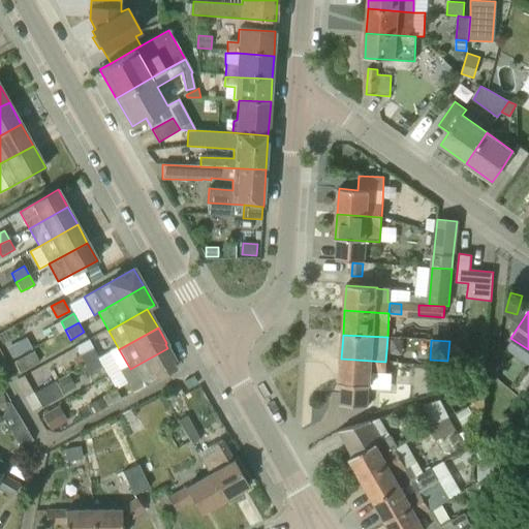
[(80,354),(85,364),(98,358),(94,347),(80,354)]
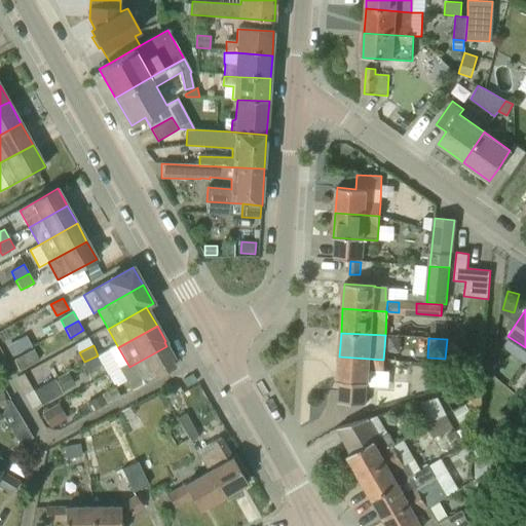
[(132,390),(175,367),(171,359),(173,358),(166,346),(129,367),(121,372),(132,390)]
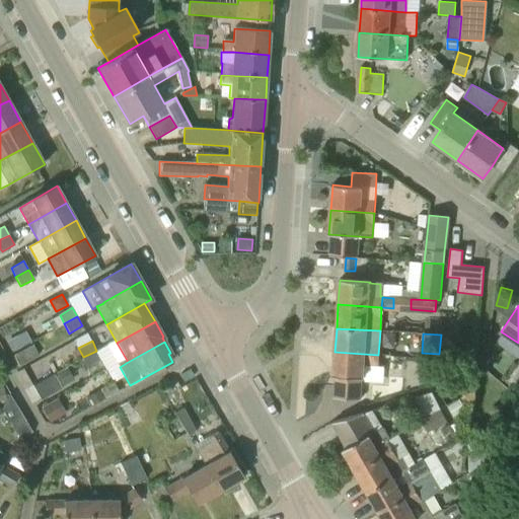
[(39,355),(33,346),(13,356),(18,366),(39,355)]
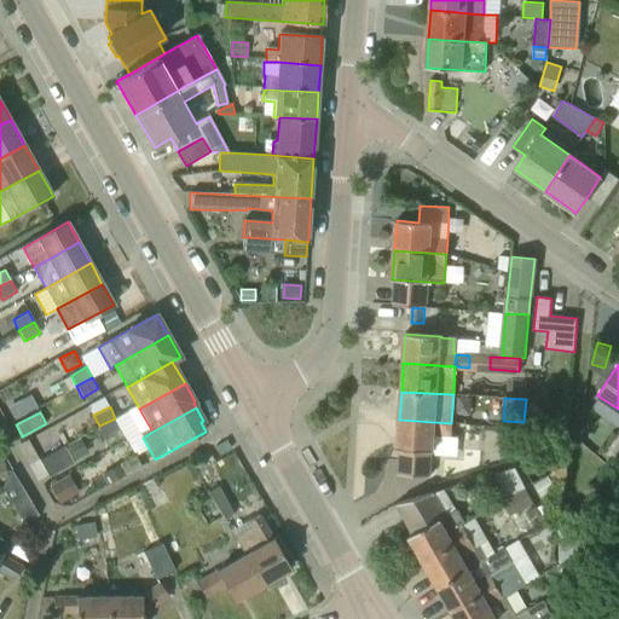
[(115,418),(99,426),(105,438),(121,429),(115,418)]
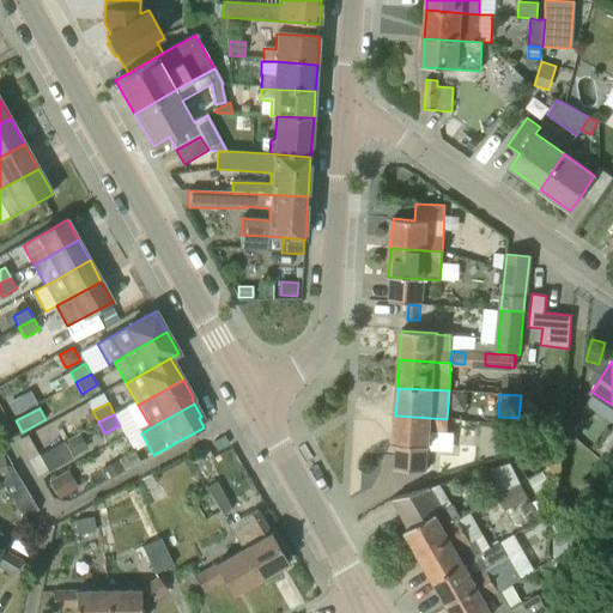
[(447,419),(395,416),(393,444),(398,445),(396,469),(425,471),(426,447),(429,447),(430,431),(445,432),(447,419)]
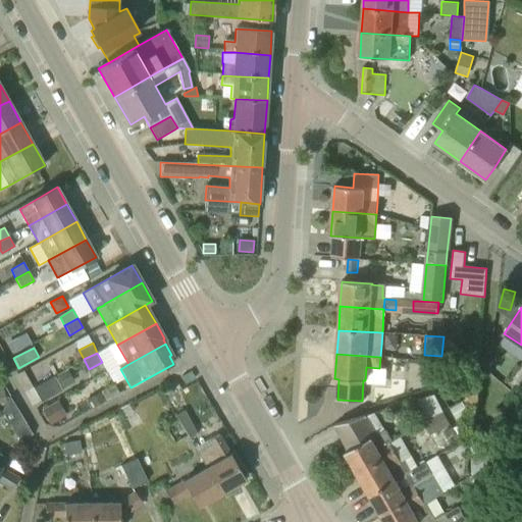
[(521,363),(508,383),(520,392),(521,388),(521,363)]
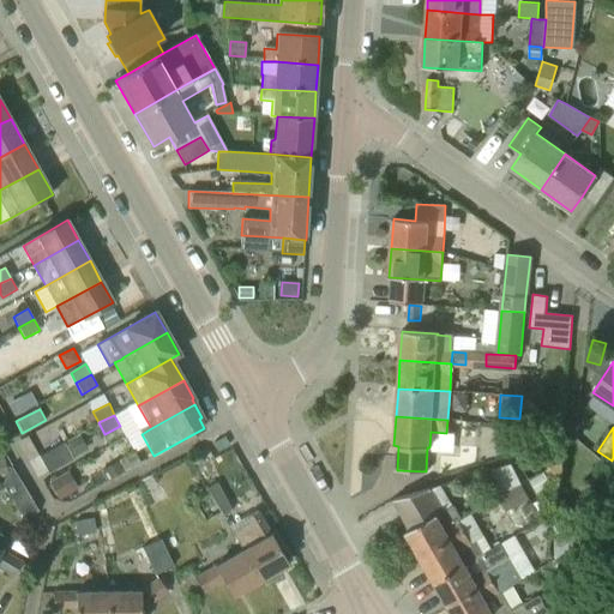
[(74,437),(64,443),(72,458),(84,451),(74,437)]
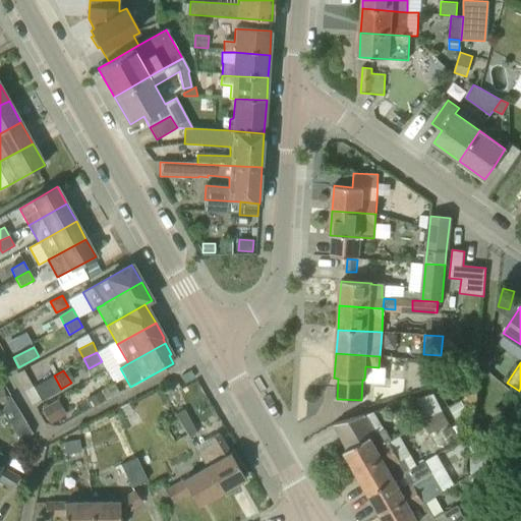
[(61,389),(54,375),(34,388),(41,401),(62,390),(61,389)]
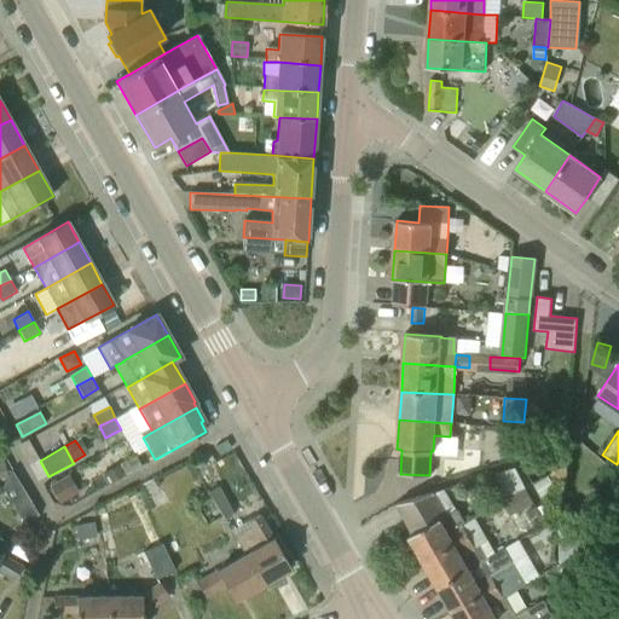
[(136,456),(120,464),(126,475),(142,467),(136,456)]
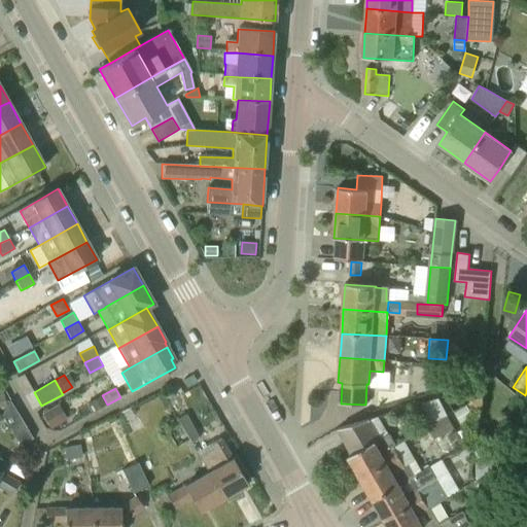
[(428,426),(447,415),(438,398),(418,406),(428,426)]
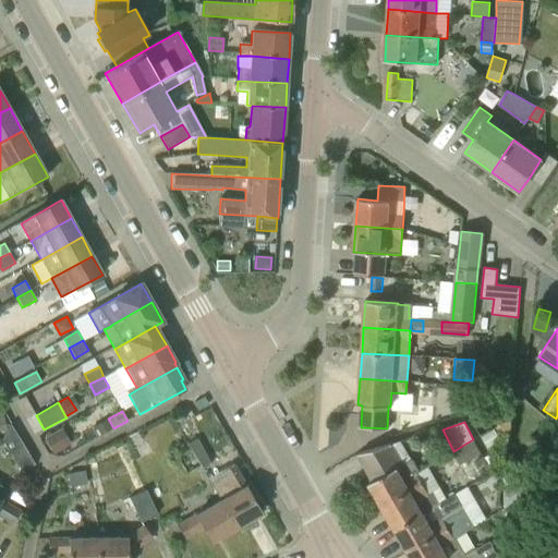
[(22,472),(35,464),(11,425),(2,440),(22,472)]
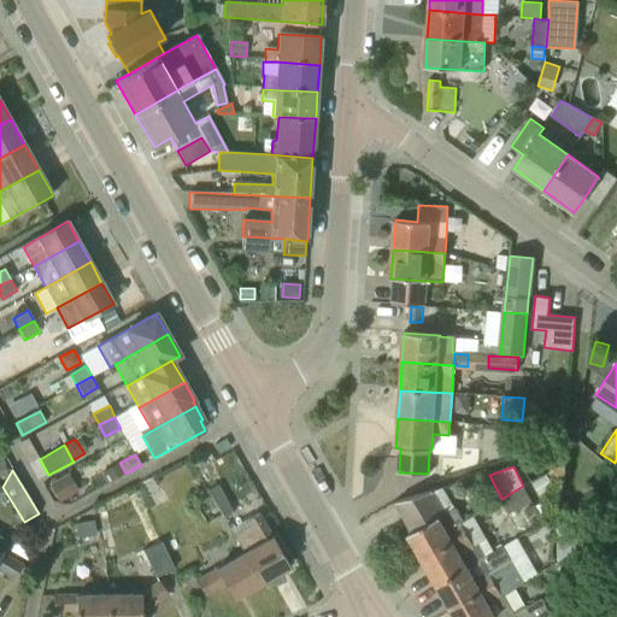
[(78,492),(69,474),(50,485),(59,503),(78,492)]
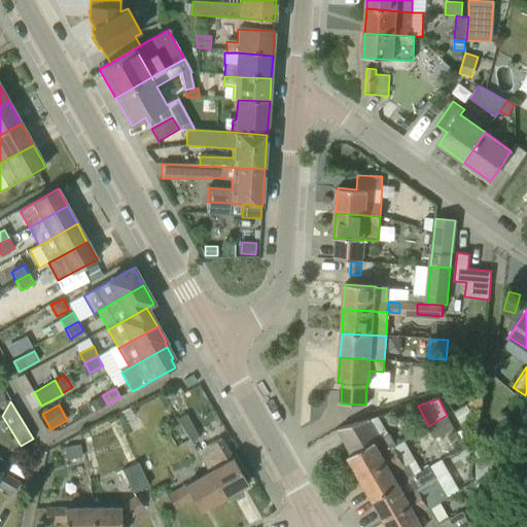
[(473,418),(467,406),(455,413),(461,424),(473,418)]
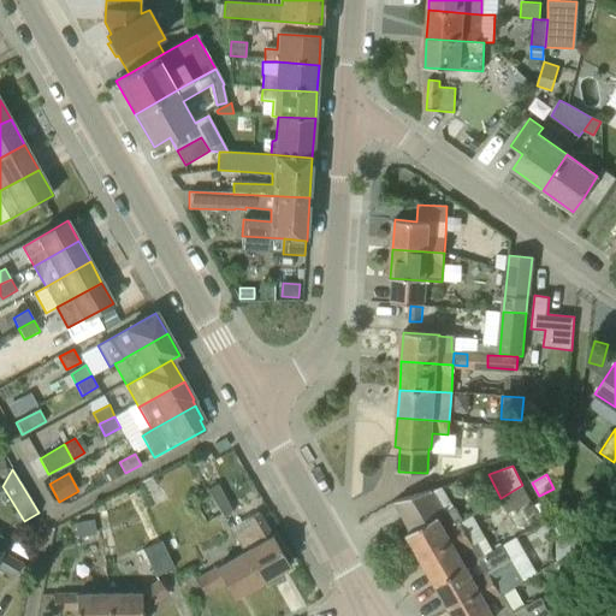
[(224,517),(234,513),(218,485),(208,491),(211,496),(212,497),(221,515),(223,515),(224,517)]
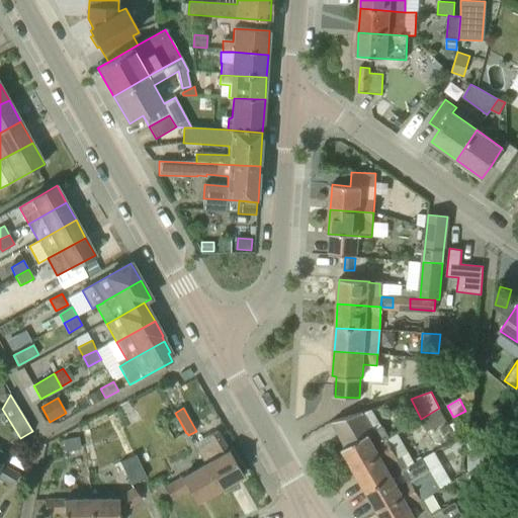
[(427,433),(446,422),(439,408),(421,419),(420,420),(427,433)]
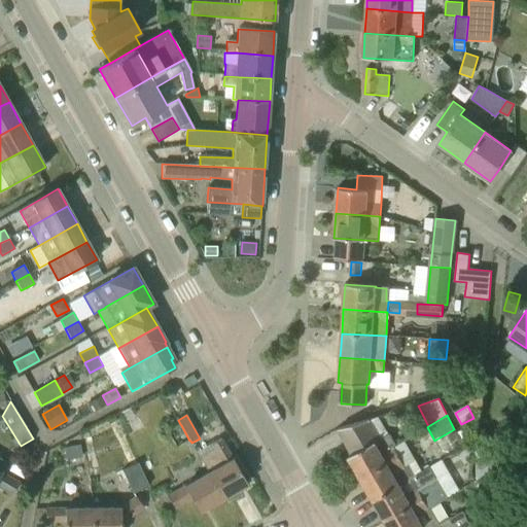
[(338,429),(352,455),(382,437),(371,419),(338,429)]
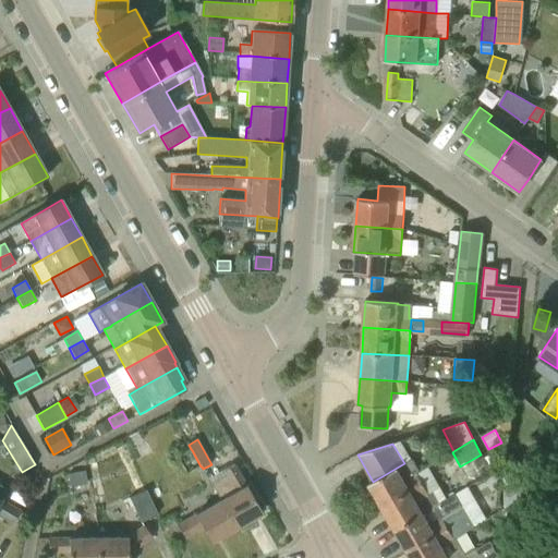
[(501,449),(489,456),(495,466),(499,464),(501,449)]
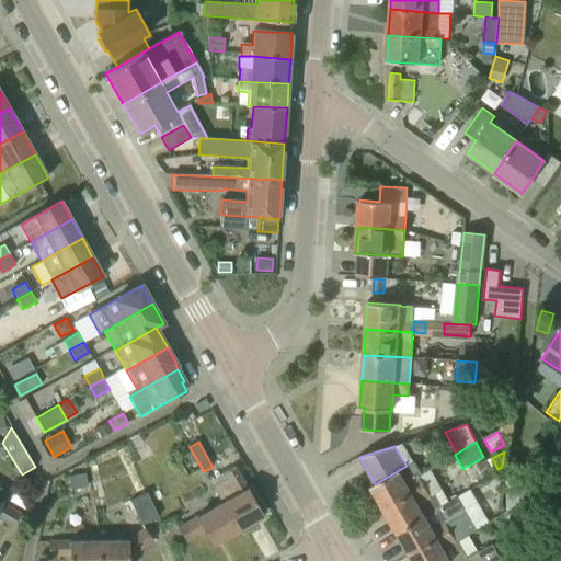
[(187,477),(202,469),(193,453),(179,460),(187,477)]
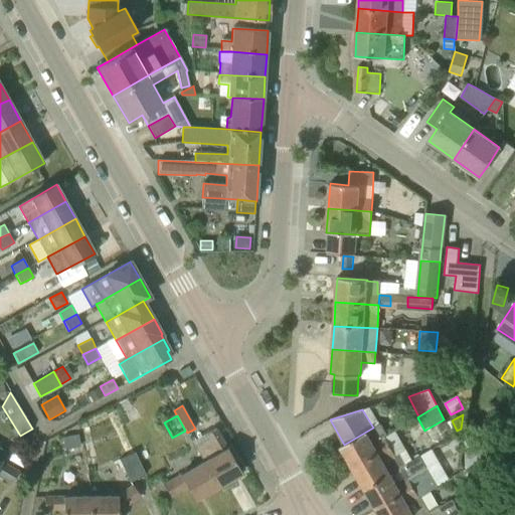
[(452,433),(447,422),(446,421),(438,425),(445,440),(454,436),(452,433)]
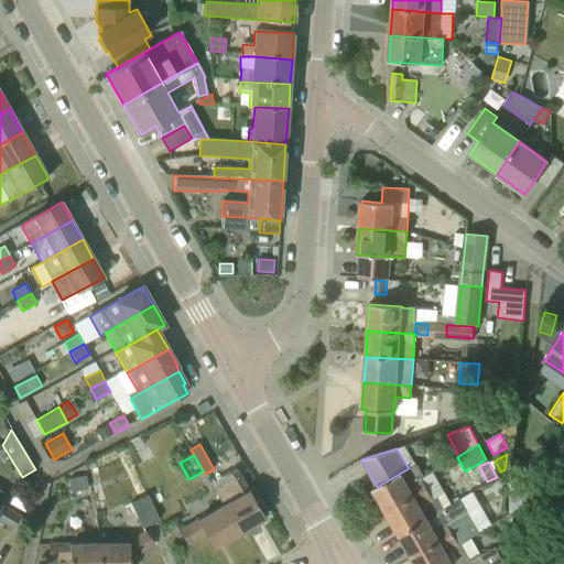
[(386,511),(426,488),(435,484),(433,480),(425,485),(421,478),(423,477),(416,465),(409,468),(377,487),(372,489),(386,511)]
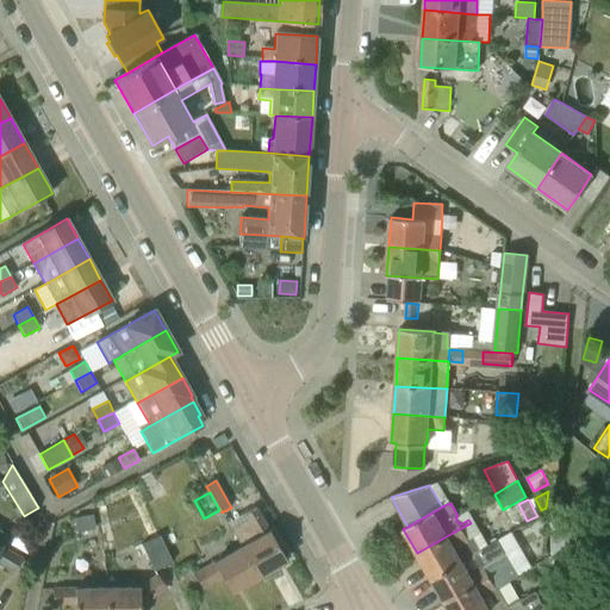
[(286,560),(256,509),(243,515),(246,520),(230,528),(242,547),(257,576),(286,560)]
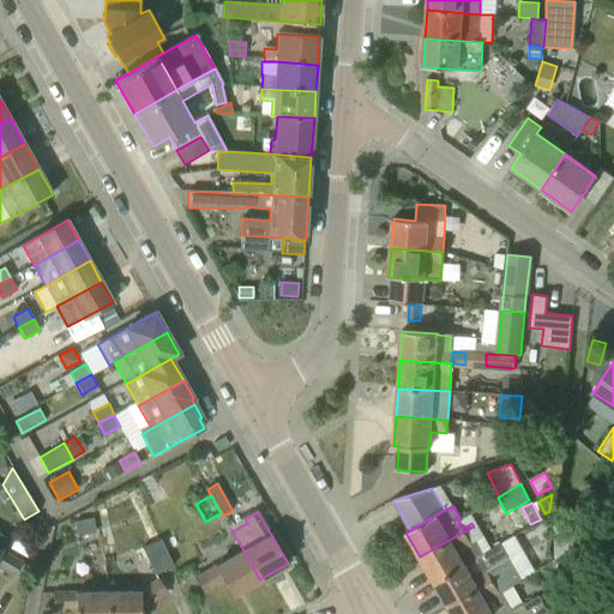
[(96,533),(94,517),(73,522),(77,536),(96,533)]
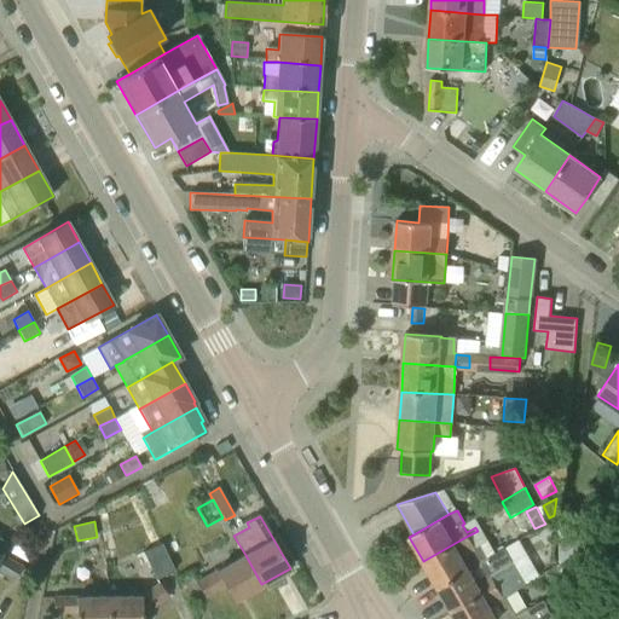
[(461,556),(487,542),(481,530),(478,531),(468,536),(423,561),(438,588),(468,570),(461,556)]
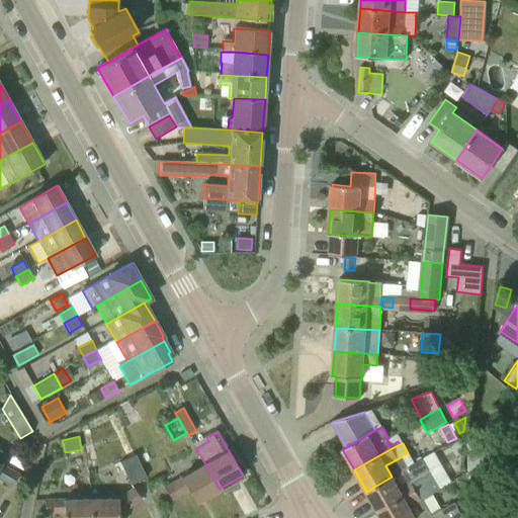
[(0,479),(12,486),(18,475),(0,463),(0,453),(1,451),(0,450),(0,479)]
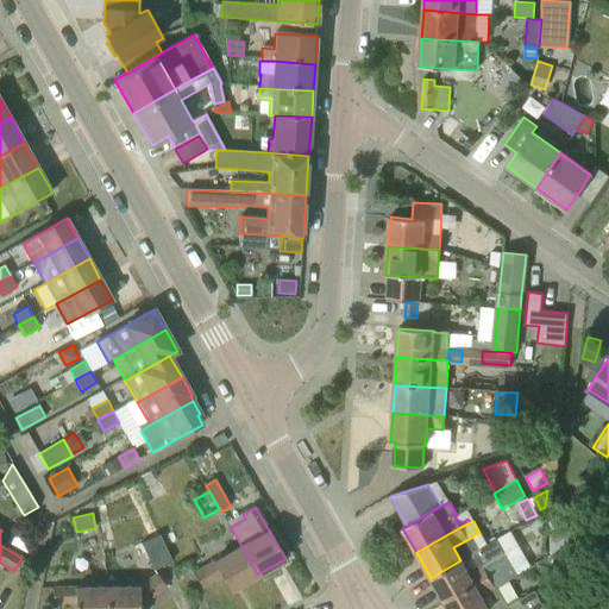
[(173,562),(159,535),(142,544),(154,571),(173,562)]
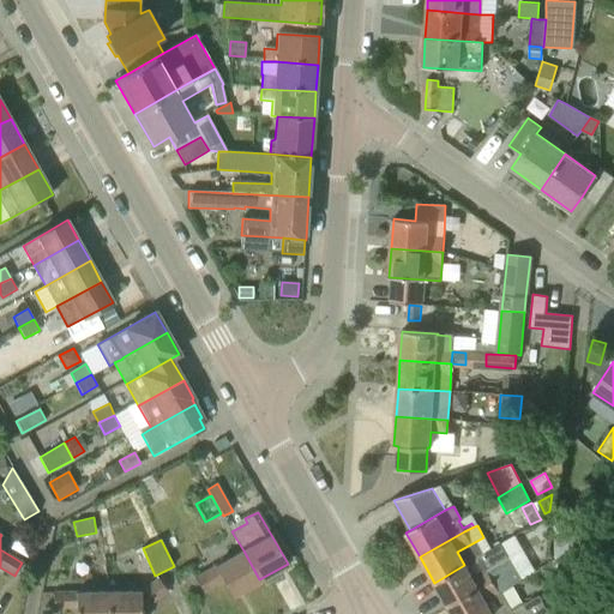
[(522,581),(509,558),(507,558),(500,546),(465,565),(464,565),(434,583),(449,607),(493,582),(499,594),(501,593),(522,581)]
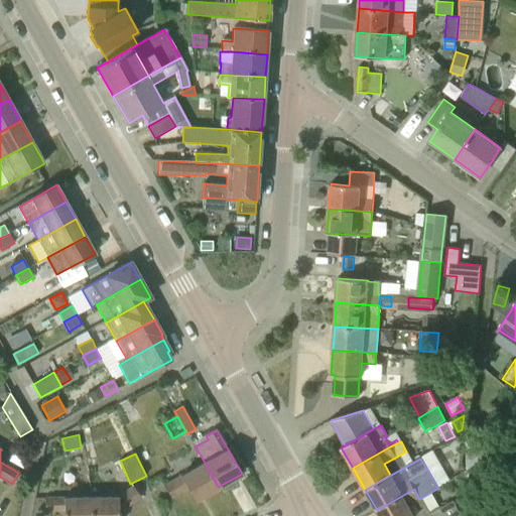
[(218,487),(205,463),(164,486),(171,497),(187,488),(195,501),(218,487)]
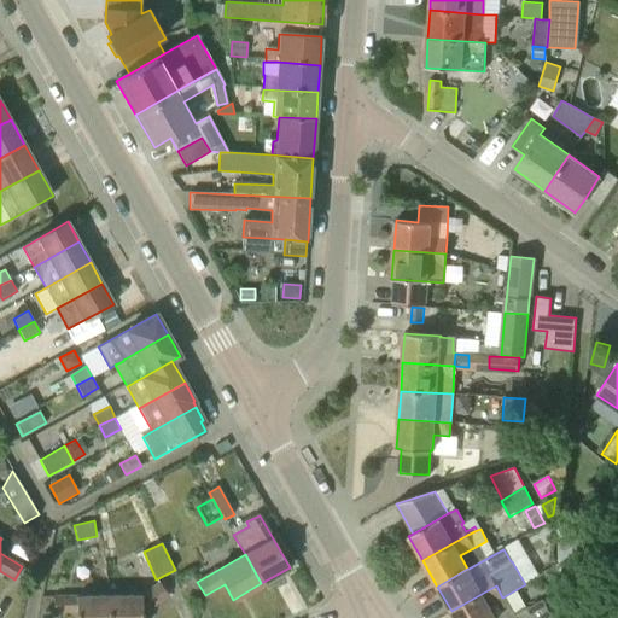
[(141,617),(141,614),(169,595),(159,581),(138,596),(109,596),(109,617),(141,617)]
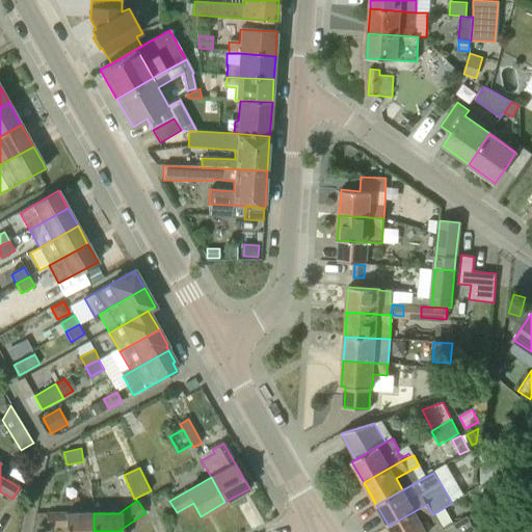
[(444,530),(434,513),(432,514),(427,504),(389,526),(391,531),(474,531),(476,531),(468,516),(444,530)]
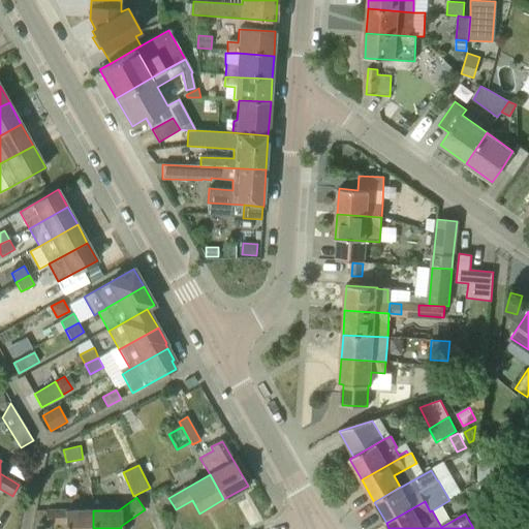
[(93,528),(93,510),(45,510),(45,524),(65,524),(65,528),(93,528)]
